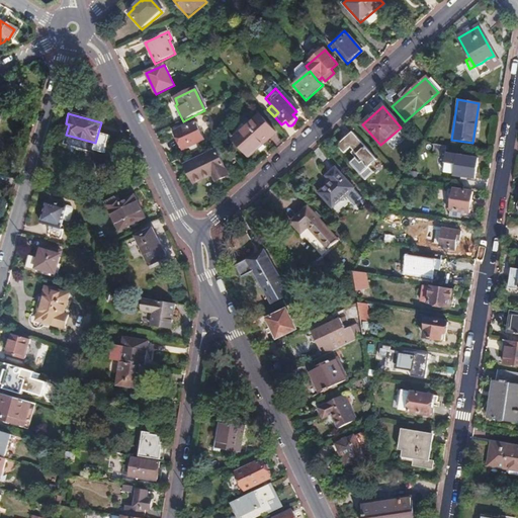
[(249,157),(275,134),(259,115),(247,126),(249,130),(235,143),(249,157)]
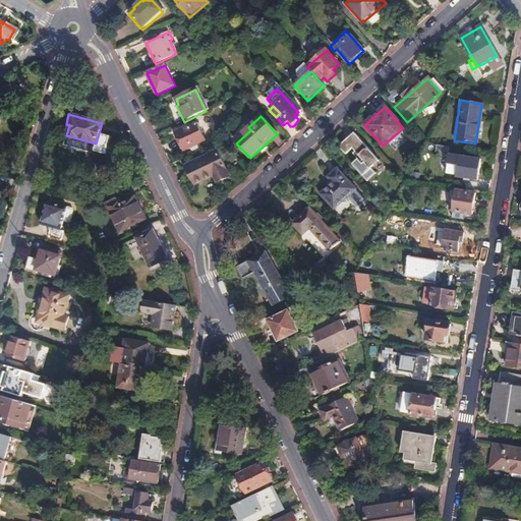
[(200,143),(192,125),(185,128),(184,126),(175,130),(176,132),(175,133),(184,152),(200,143)]
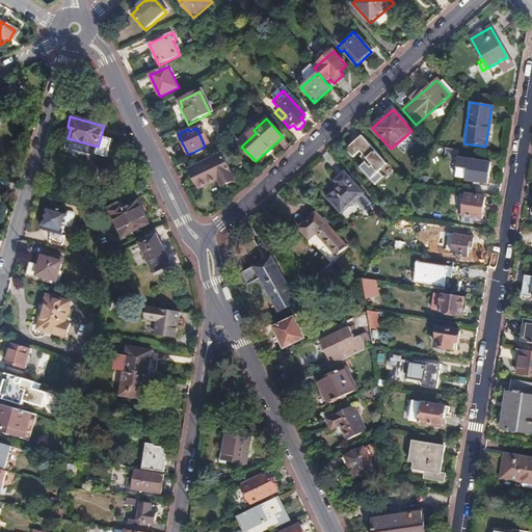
[(388,165),(363,136),(346,150),(354,158),(362,152),(365,155),(362,158),(366,163),(361,168),(375,185),(383,178),(379,171),(388,165)]
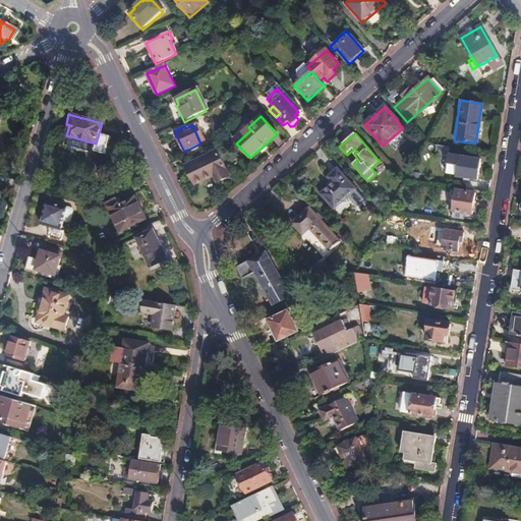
[(229,177),(217,151),(185,166),(194,186),(213,177),(217,183),(229,177)]
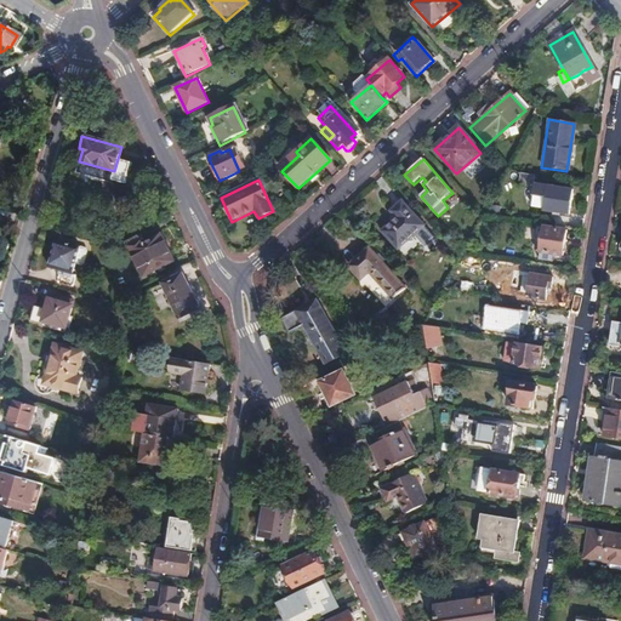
[(569,215),(573,191),(547,187),(543,211),(569,215)]
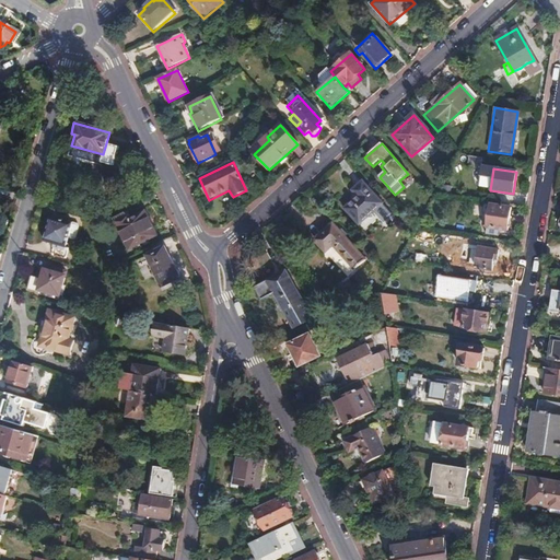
[(360,224),(383,203),(363,182),(353,190),(359,196),(346,208),(360,224)]
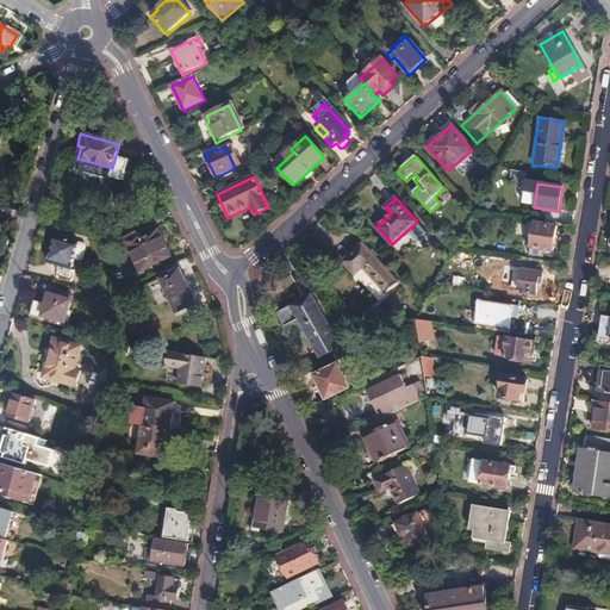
[(552,253),(556,228),(534,224),(530,249),(552,253)]
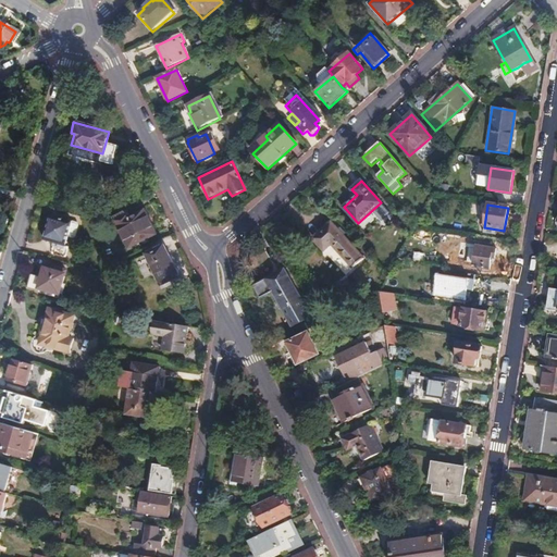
[(60,242),(67,218),(46,211),(39,235),(48,238),(46,248),(60,252),(62,243),(60,242)]
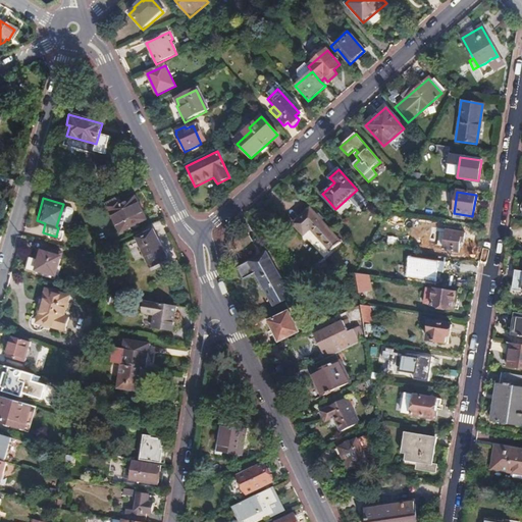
[(121,204),(119,199),(107,205),(120,231),(146,220),(135,198),(121,204)]
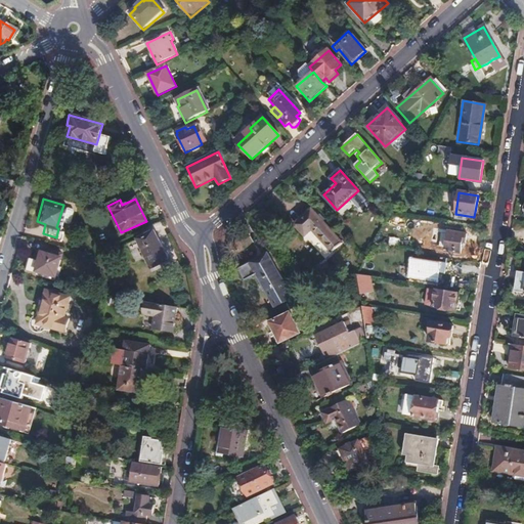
[(340,242),(311,209),(294,224),(305,235),(311,229),(331,251),(340,242)]
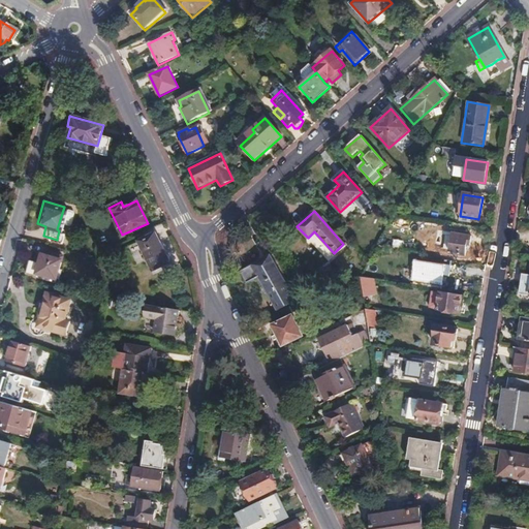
[(138,242),(147,259),(164,251),(155,234),(138,242)]
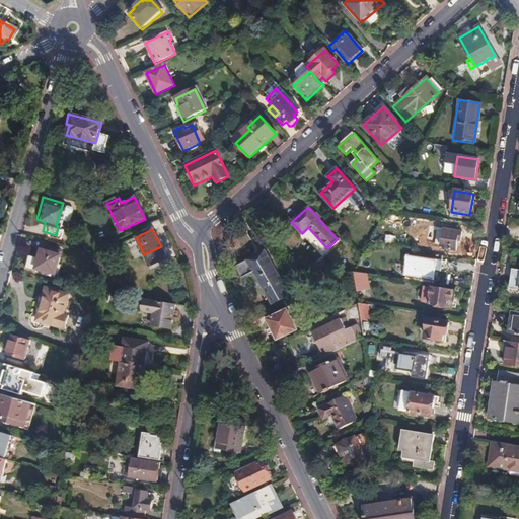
[(114,235),(110,230),(104,233),(107,238),(114,235)]
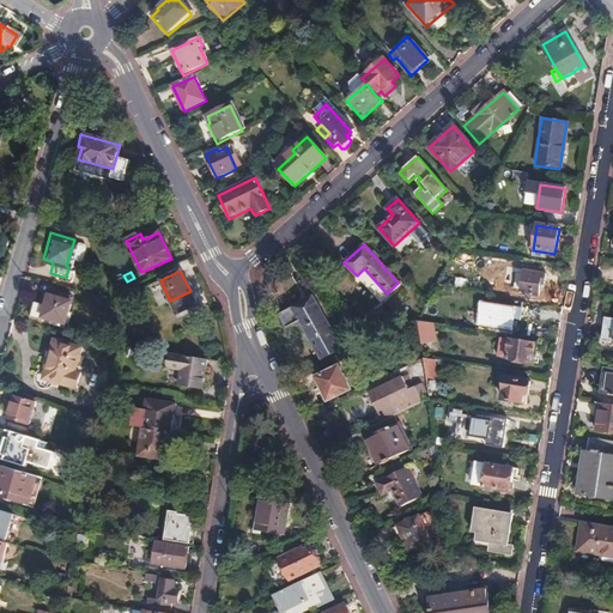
[(544,285),(545,274),(529,272),(525,295),(538,297),(540,284),(544,285)]
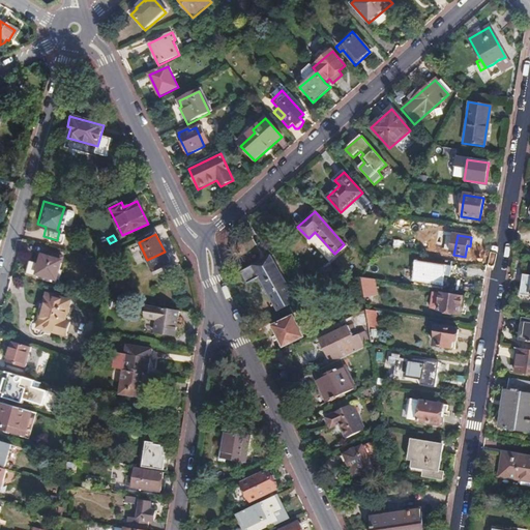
[(165,252),(147,260),(153,271),(170,263),(165,252)]
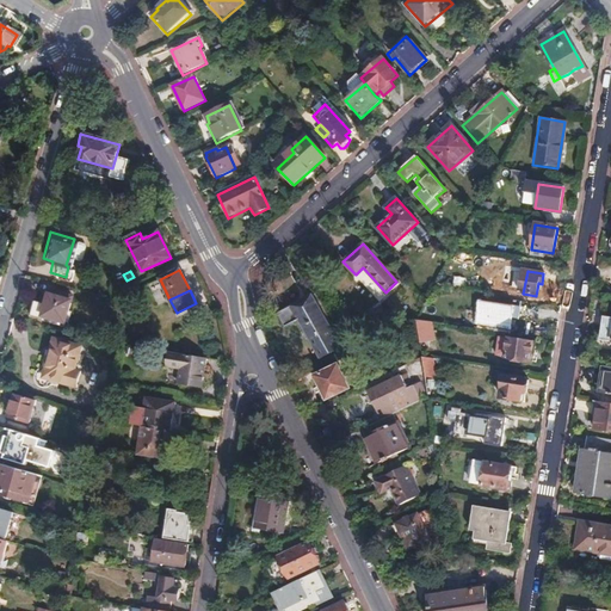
[(44,294),(42,304),(37,320),(66,328),(67,323),(65,322),(72,297),(59,294),(57,297),(44,294)]
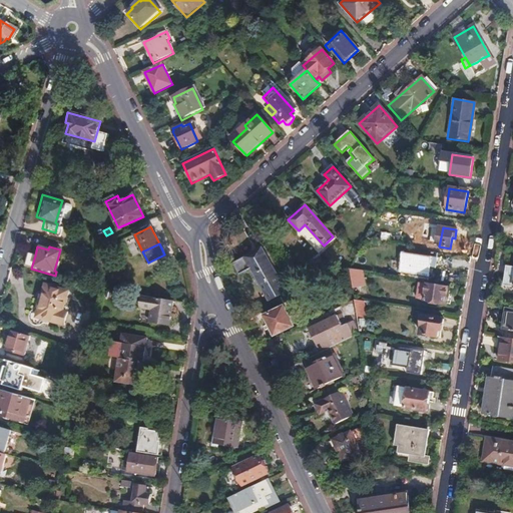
[(263,247),(233,263),(239,275),(251,269),(267,300),(279,294),(275,288),(282,284),(275,271),(272,273),(266,261),(269,260),(263,247)]
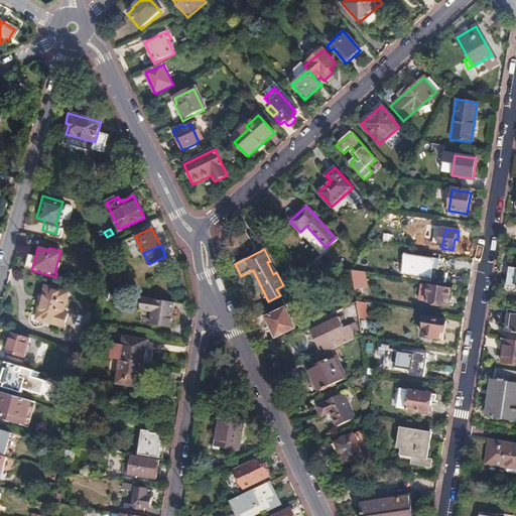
[(31,270),(35,257),(28,255),(24,268),(31,270)]
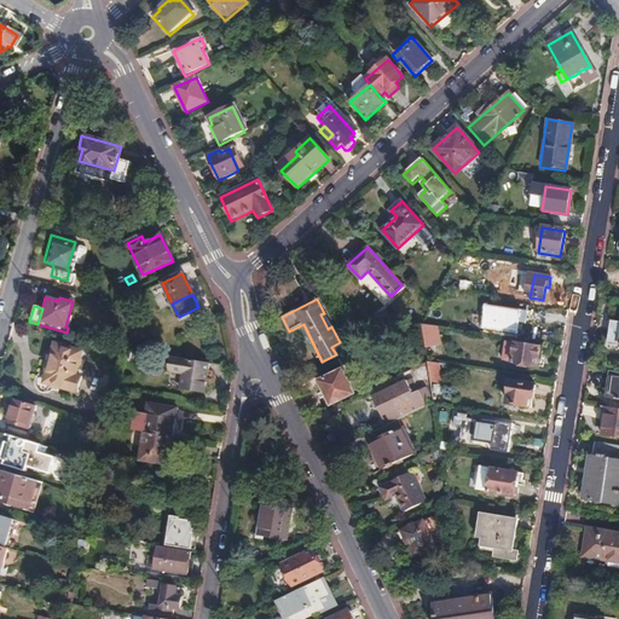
[(525,323),(526,312),(485,306),(481,328),(515,333),(516,322),(525,323)]
